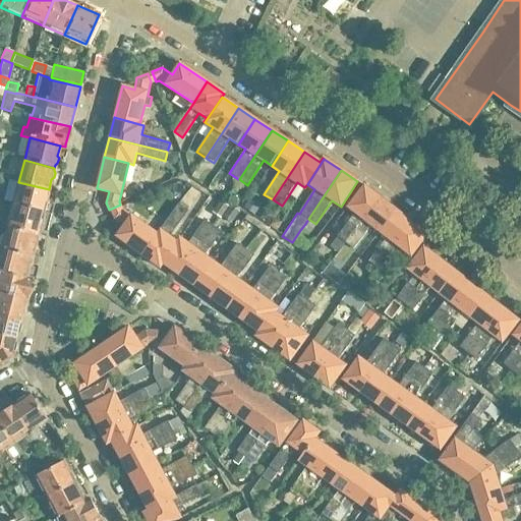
[(47,200),(49,189),(18,182),(13,204),(44,212),(44,209),(46,208),(47,203),(47,200)]
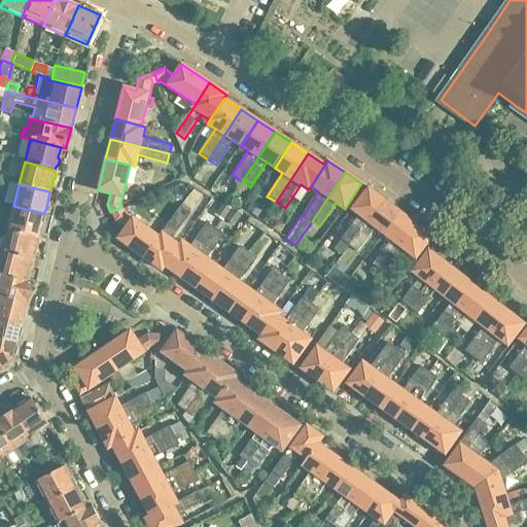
[(350,245),(385,200),(369,187),(351,210),(359,216),(334,249),(342,255),(349,246),(350,245)]
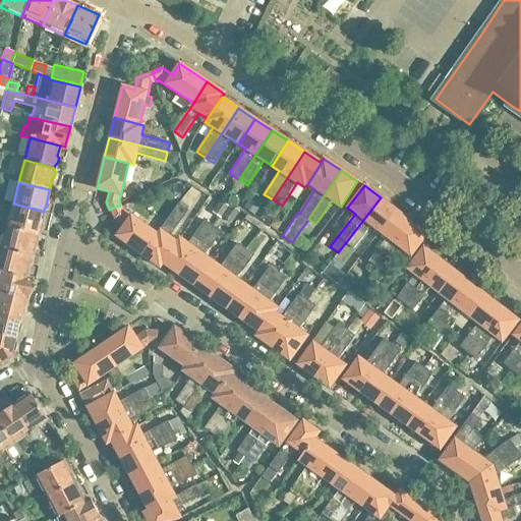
[(255,215),(263,205),(250,196),(244,207),(255,215)]
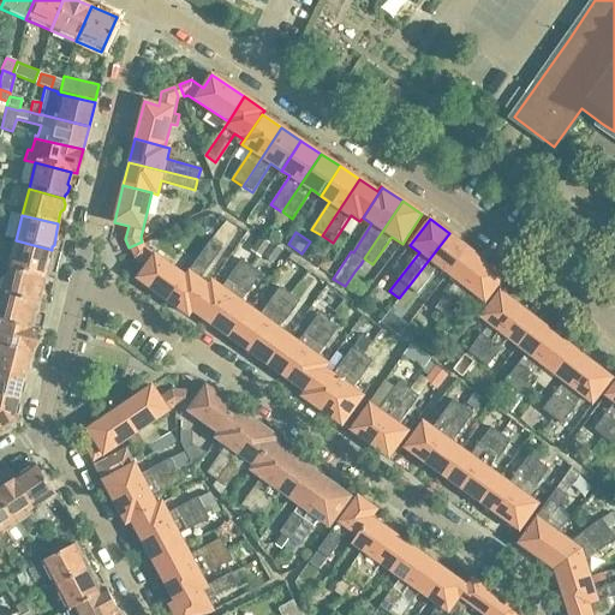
[(263,233),(251,249),(262,256),(273,240),(263,233)]
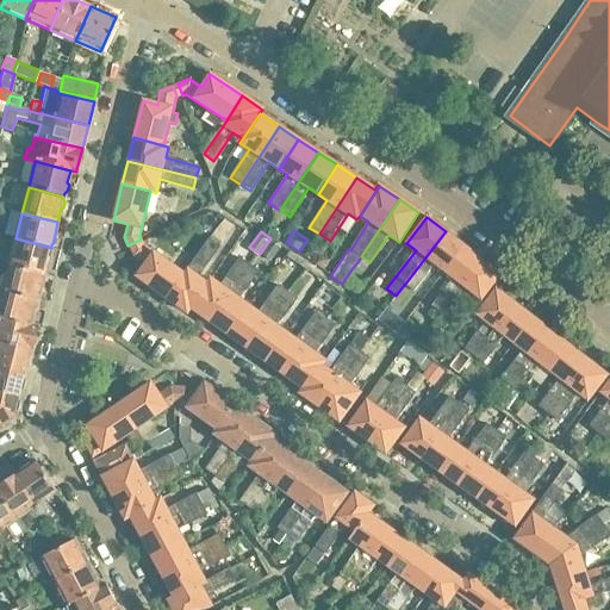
[(443,272),(465,246),(446,231),(405,284),(404,285),(404,286),(412,292),(414,293),(435,266),(443,272)]
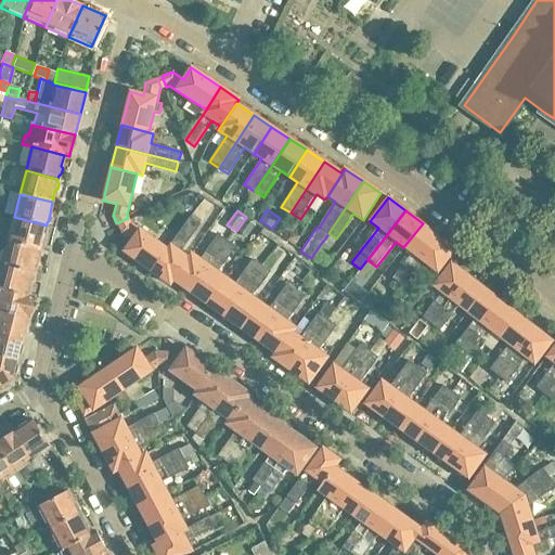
[(46,236),(47,232),(46,229),(47,226),(14,217),(8,241),(40,248),(42,239),(46,236)]
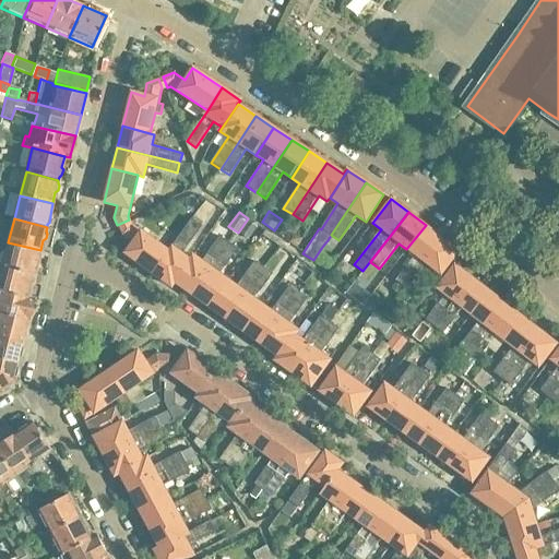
[(190,260),(182,254),(202,226),(192,219),(169,251),(154,274),(173,287),(175,283),(193,257),(193,256),(190,260)]
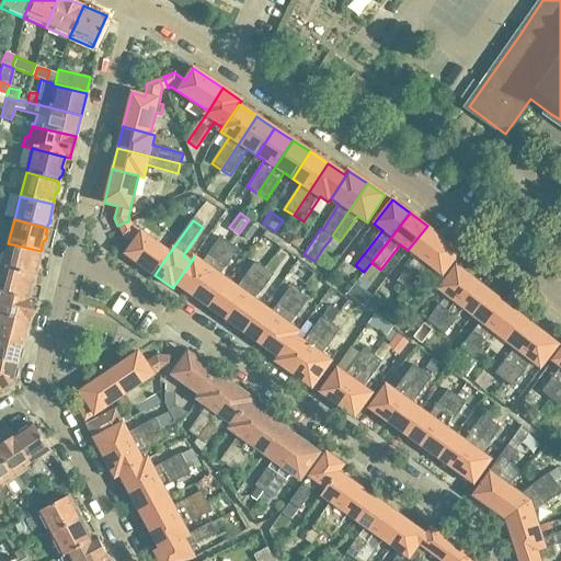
[(250,220),(241,232),(251,240),(260,228),(250,220)]
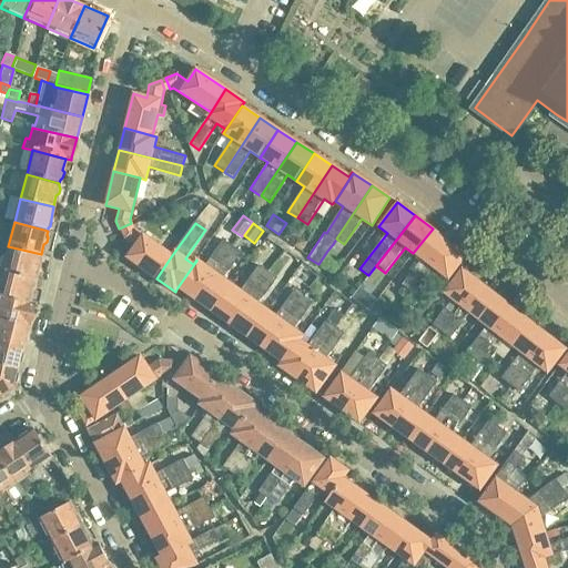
[(172,255),(134,229),(133,226),(121,233),(125,240),(135,246),(128,257),(156,279),(172,255)]
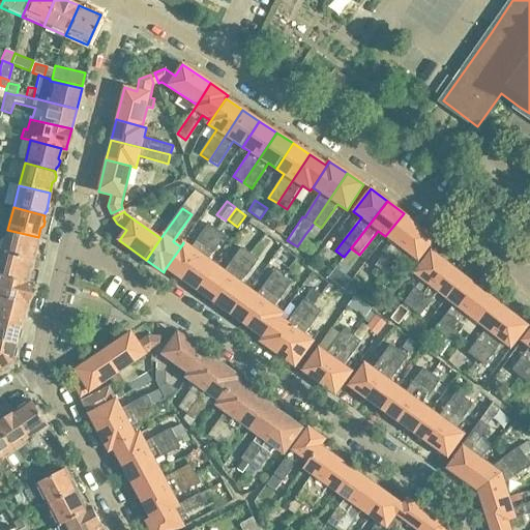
[(383,272),(419,226),(404,213),(385,236),(393,242),(375,266),(383,272)]
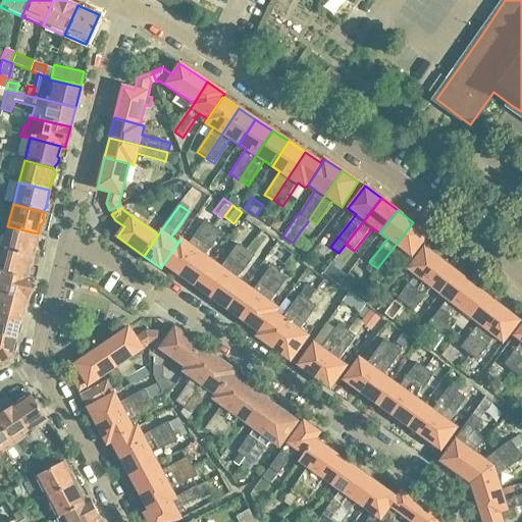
[(274,218),(269,226),(277,231),(282,223),(274,218)]
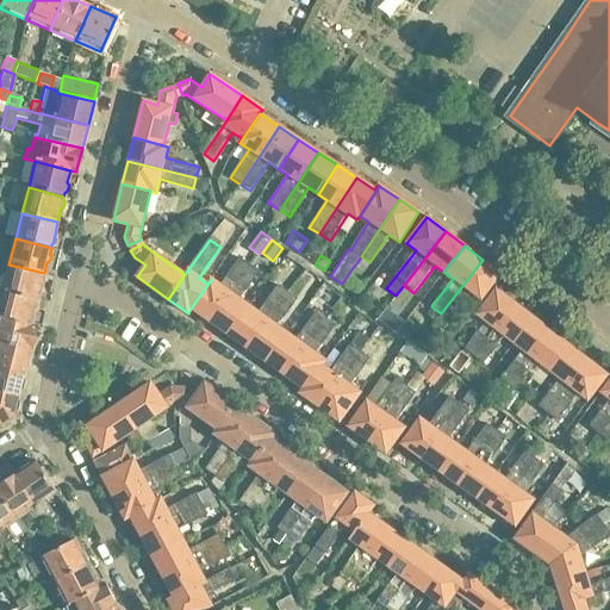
[(210,322),(250,265),(240,257),(221,286),(211,280),(191,309),(210,322)]
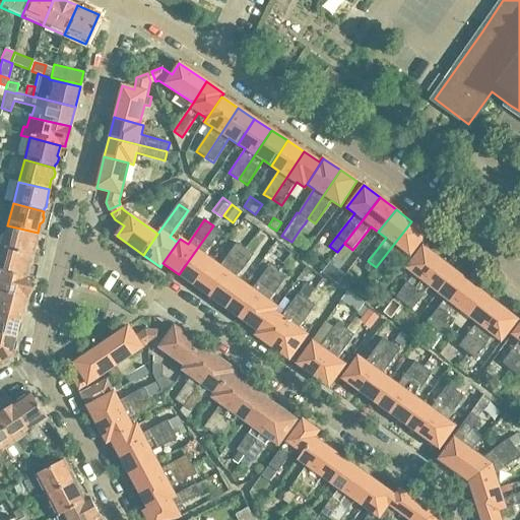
[(402,251),(410,257),(428,235),(411,221),(376,267),(384,274),(402,251)]
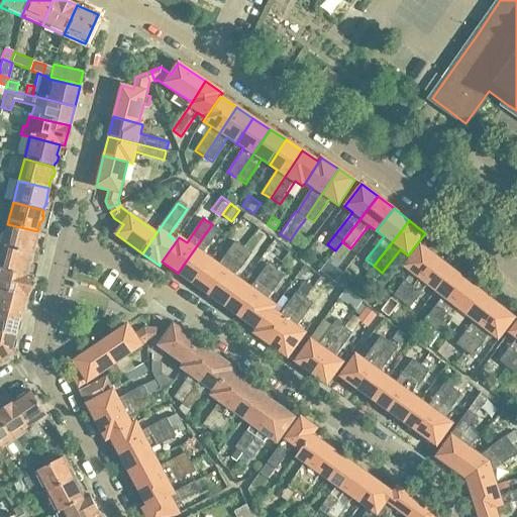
[(34,242),(37,231),(7,224),(2,245),(31,253),(32,251),(34,249),(34,242)]
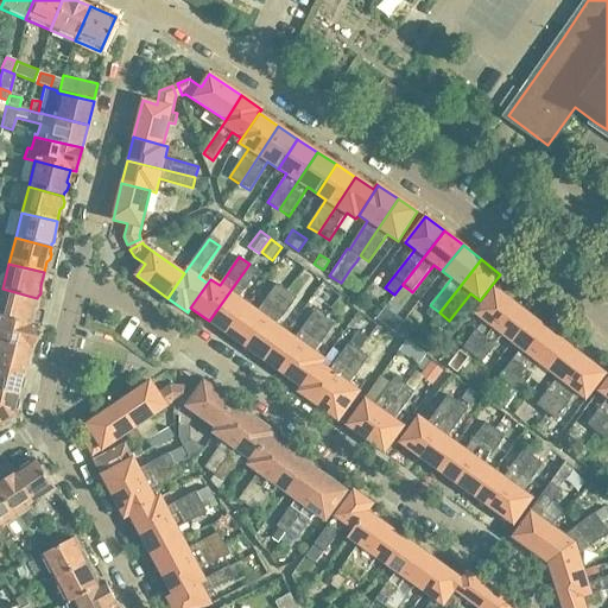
[(248,305),(239,299),(259,271),(249,264),(209,321),(228,335),(248,305)]
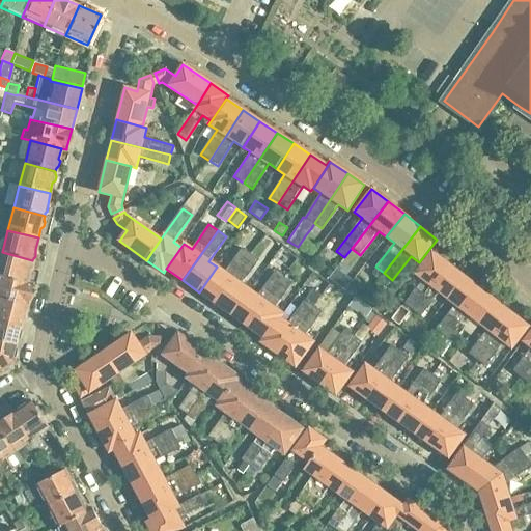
[(216,304),(251,254),(242,248),(225,273),(217,267),(199,292),(216,304)]
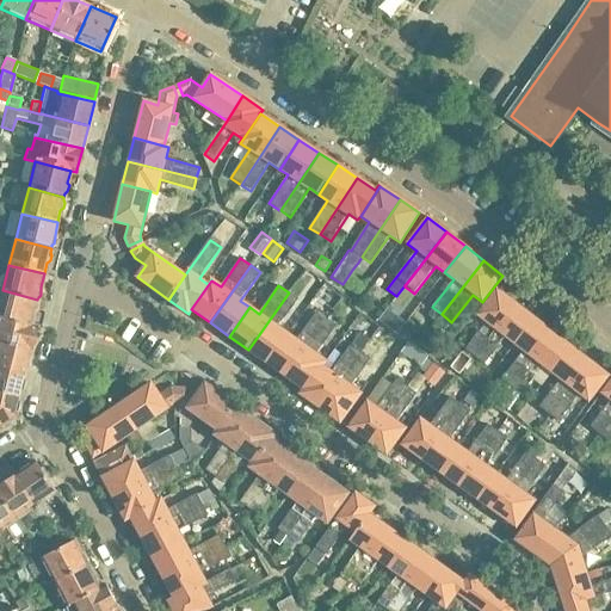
[(475,357),(517,303),(498,289),(476,316),(487,323),(466,351),(475,357)]
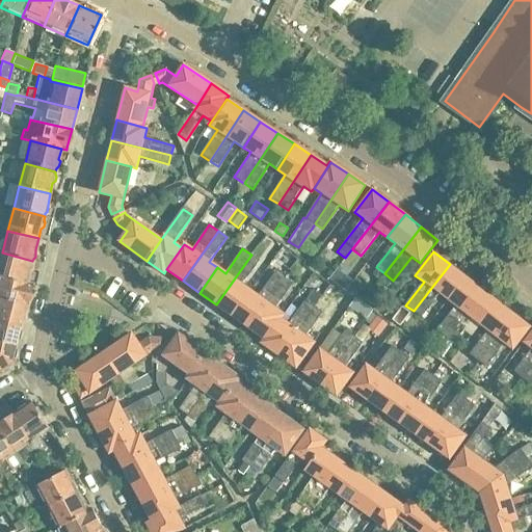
[(32,272),(33,267),(32,264),(32,261),(2,253),(0,261),(0,276),(27,284),(29,274),(32,272)]
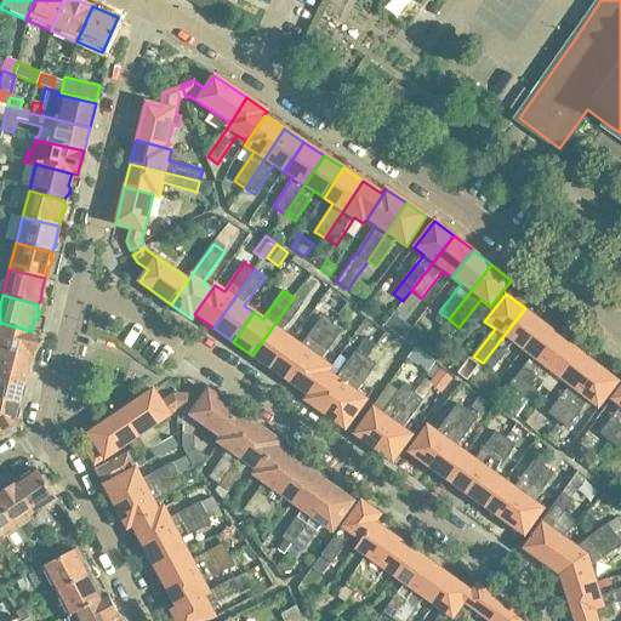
[(292,340),(283,334),(303,305),(294,297),(252,355),(272,369),(292,340)]
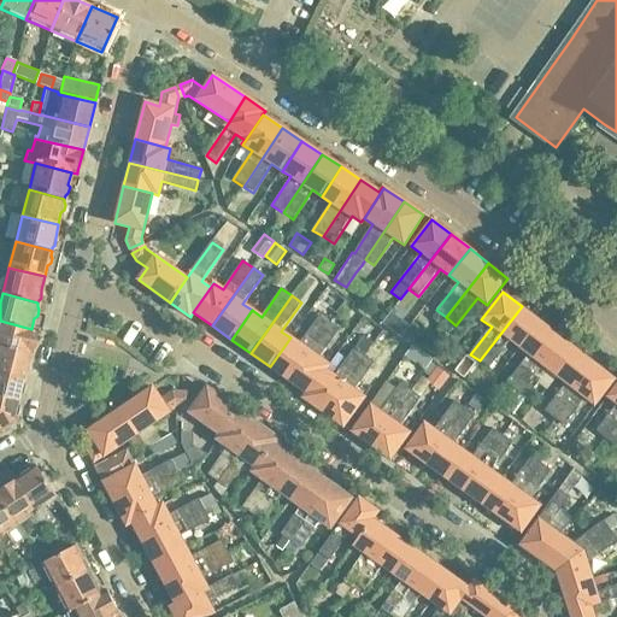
[(519,348),(540,322),(522,306),(480,360),(489,369),(510,341),(519,348)]
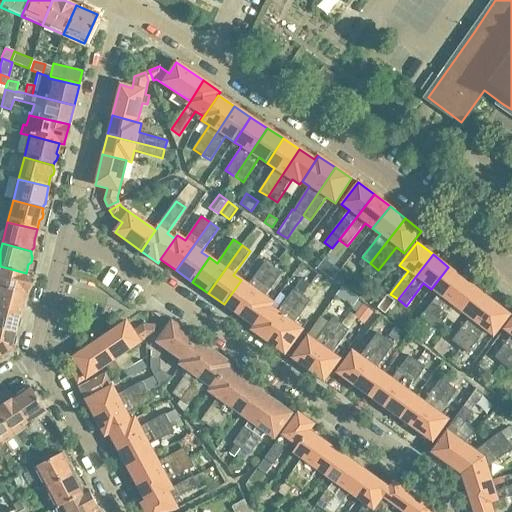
[(283,255),(275,266),(286,273),(293,262),(283,255)]
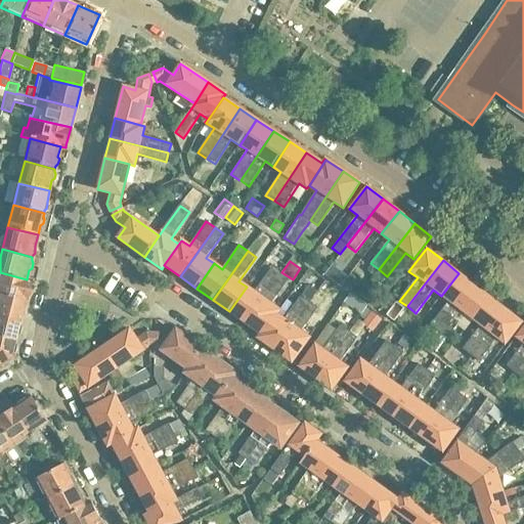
[(370,263),(365,270),(374,276),(379,269),(370,263)]
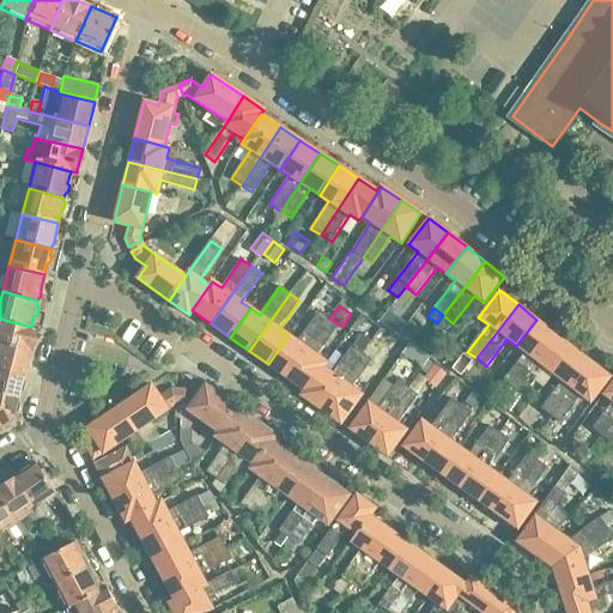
[(287,378),(327,321),(317,315),(298,343),(289,335),(268,364),(287,378)]
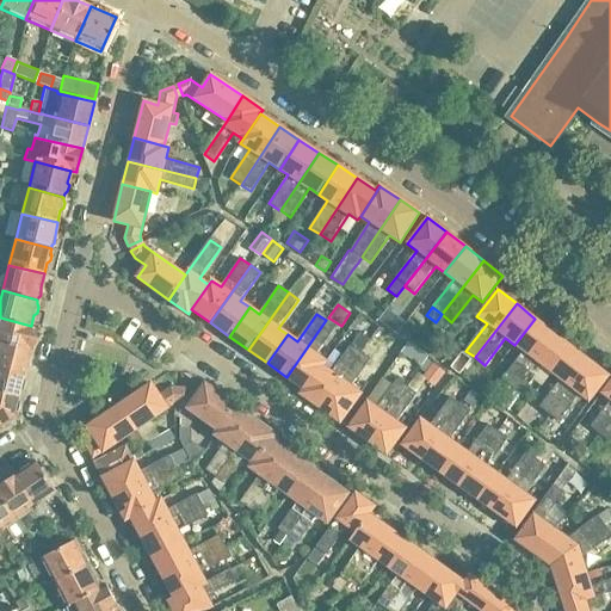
[(442,314),(436,322),(445,329),(451,322),(442,314)]
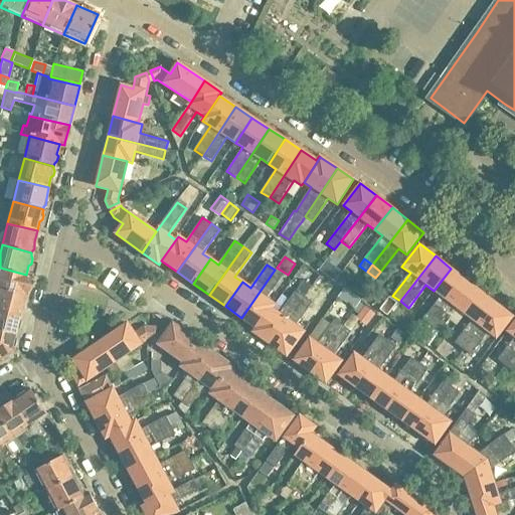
[(0,289),(26,296),(31,276),(26,275),(0,268),(0,289)]
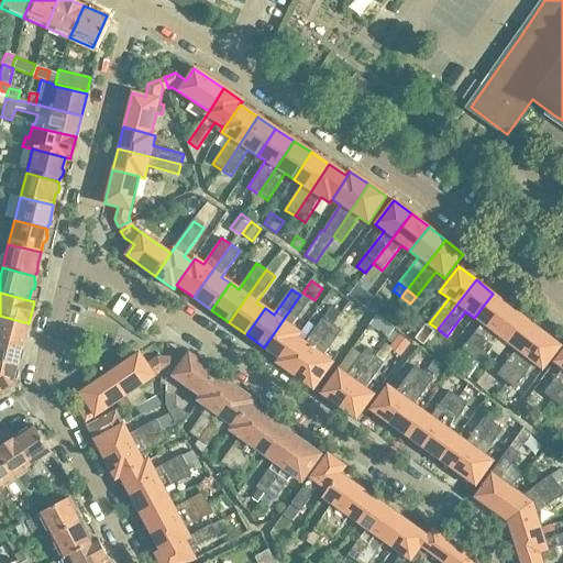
[(472,356),(510,307),(493,294),(474,318),(482,324),(463,349),(472,356)]
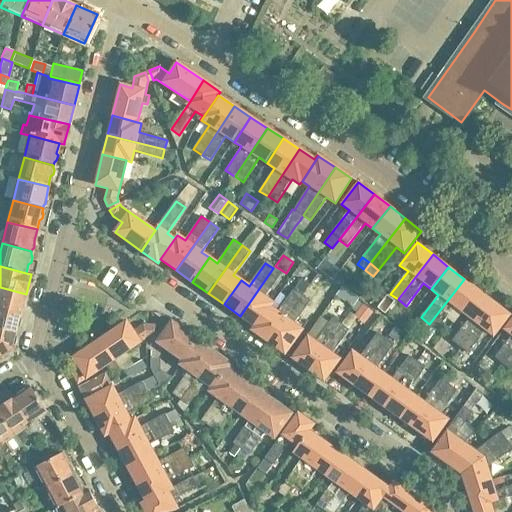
[(273,303),(266,298),(282,275),(273,268),(240,316),(255,327),(252,331),(253,331),(273,303)]
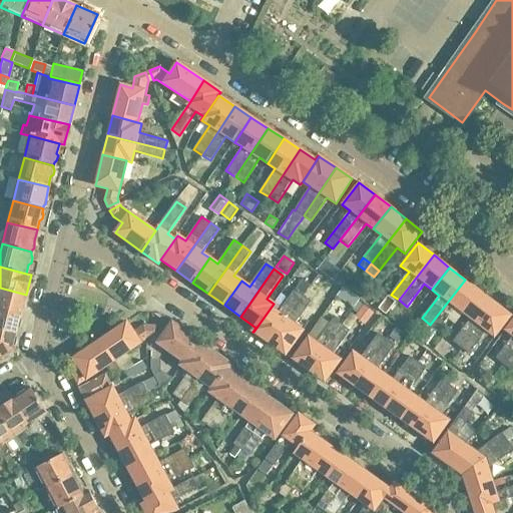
[(286,355),(303,331),(295,326),(312,302),(327,281),(319,275),(311,285),(304,296),(270,344),(286,355)]
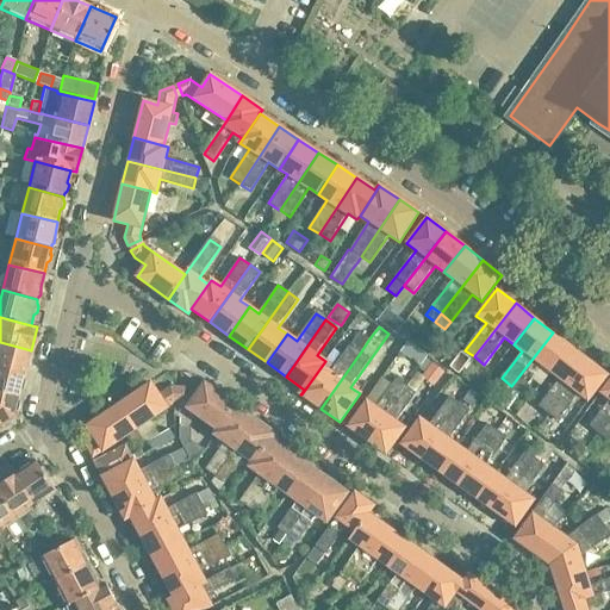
[(360,332),(352,344),(361,352),(369,338),(360,332)]
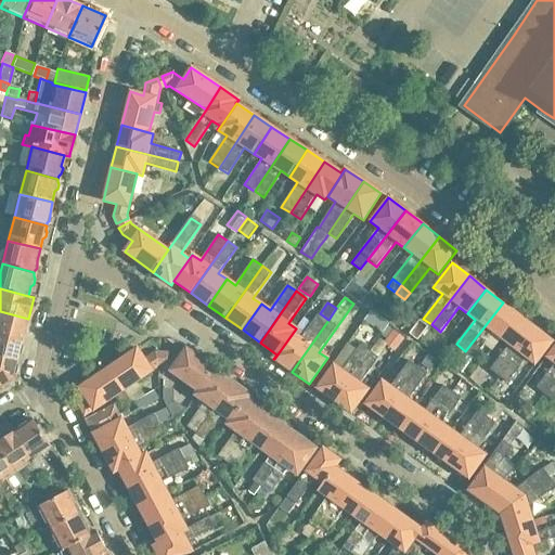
[(501,339),(519,315),(503,302),(465,351),(474,358),(493,334),(501,339)]
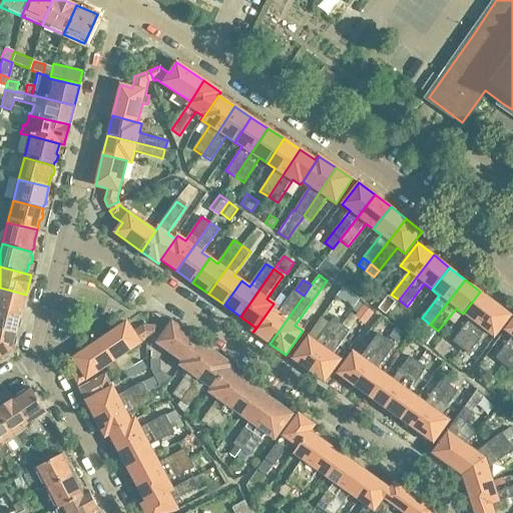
[(358,283),(353,289),(367,300),(372,294),(358,283)]
